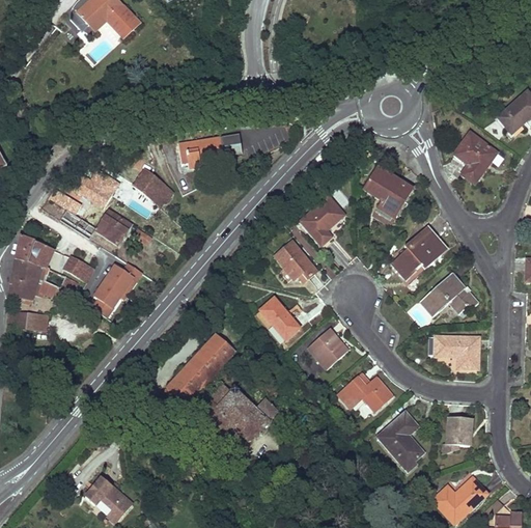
[(88,0),(76,11),(87,25),(100,14),(103,16),(109,9),(123,25),(132,17),(116,0),(88,0)]
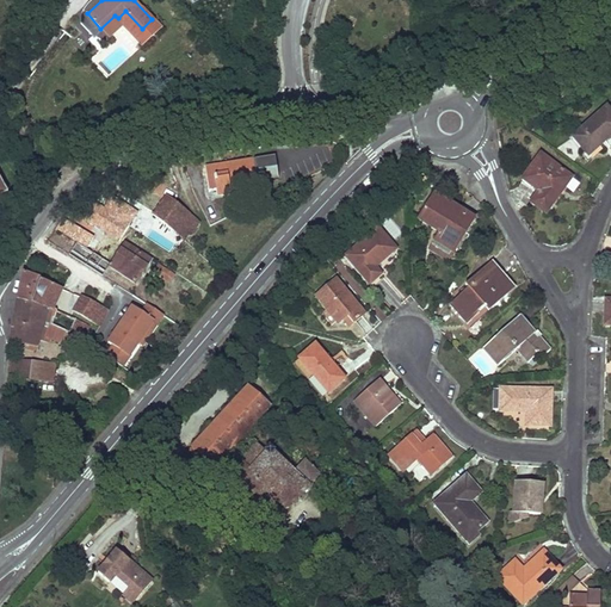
[(134,36),(142,29),(125,11),(118,18),(115,16),(100,29),(87,13),(81,18),(102,41),(122,22),(134,36)]
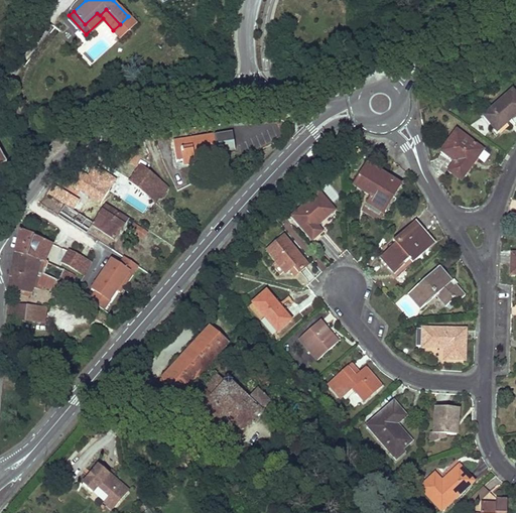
[(515,94),(511,89),(483,113),(496,128),(509,117),(515,110),(515,94)]
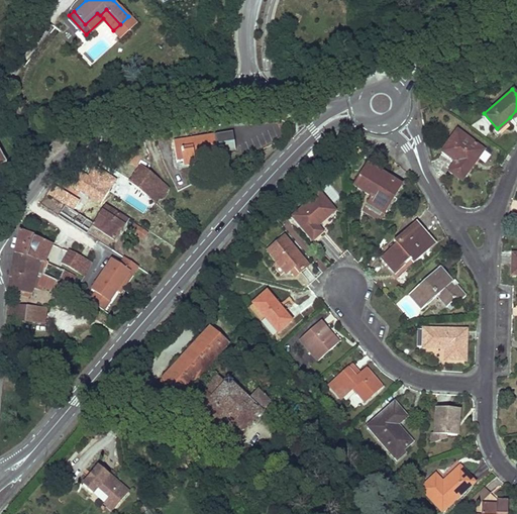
[(483,148),(456,128),(441,149),(455,160),(449,168),(458,175),(474,153),(478,156),(483,148)]
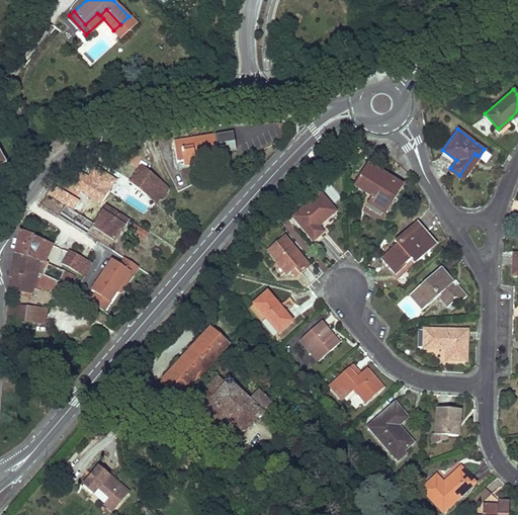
[(237,149),(234,132),(192,138),(175,140),(177,159),(183,158),(184,164),(195,163),(194,155),(237,149)]
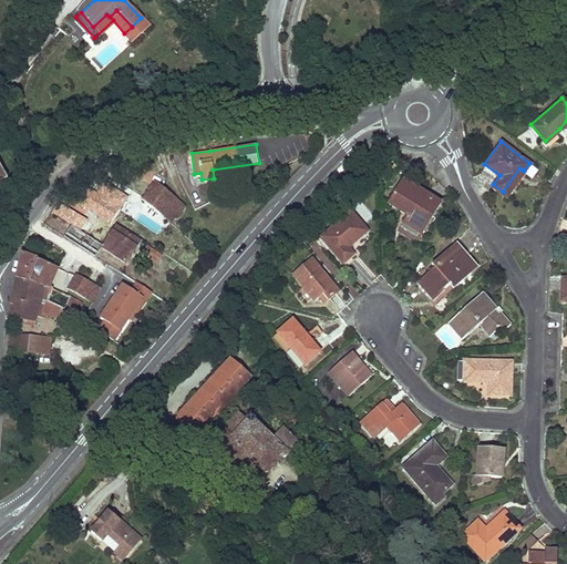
[(519,168),(503,192),(506,195),(514,184),(524,171),(519,168)]
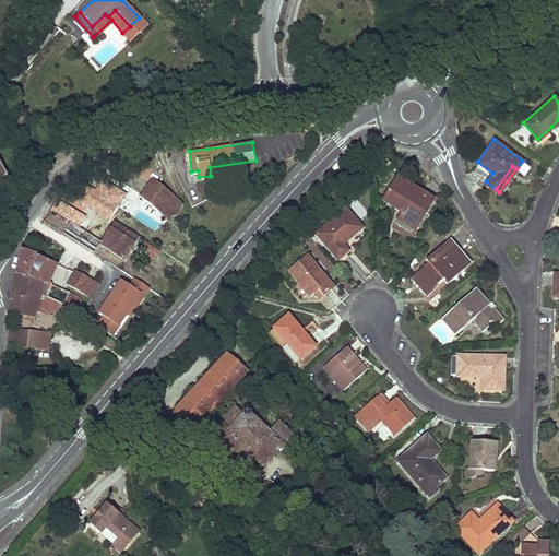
[(0,175),(0,180),(9,175),(7,172),(0,175)]
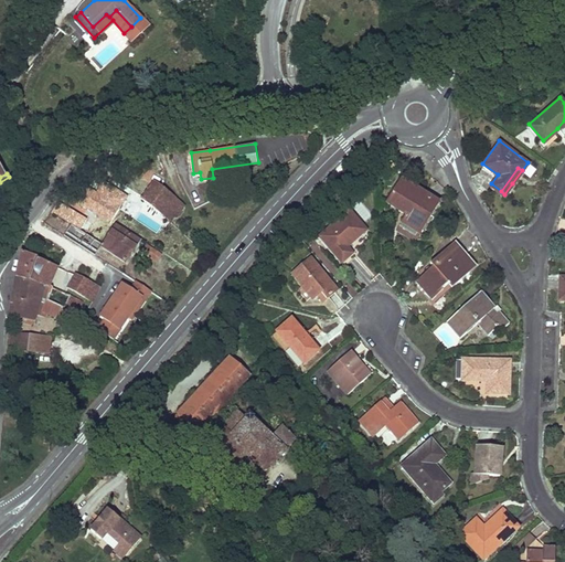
[(438,199),(401,176),(387,200),(407,212),(403,219),(414,225),(419,230),(438,199)]
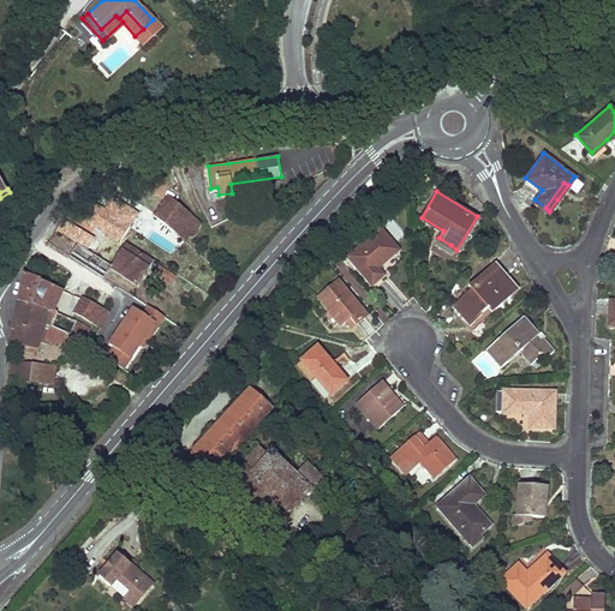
[(177,205),(167,197),(156,214),(165,221),(177,205)]
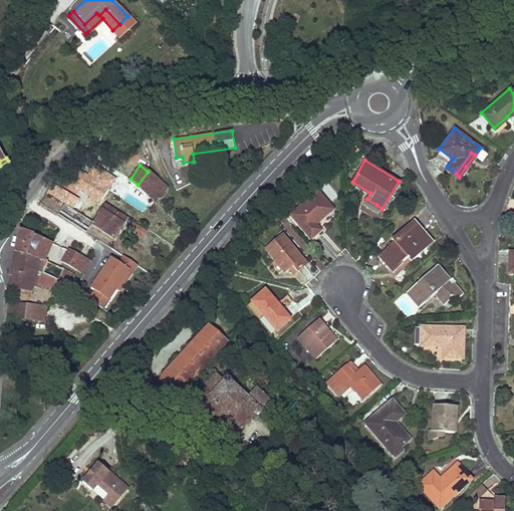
[(75,177),(71,184),(99,201),(114,178),(103,171),(100,176),(95,173),(92,178),(79,170),(75,177)]
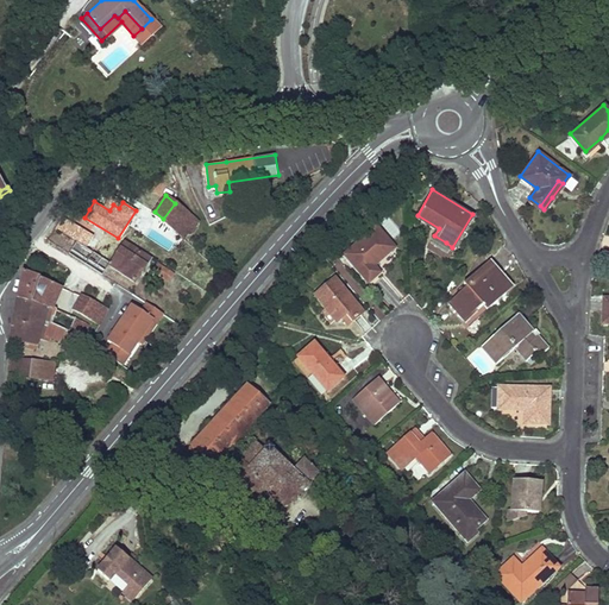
[(175,203),(163,219),(183,235),(195,220),(175,203)]
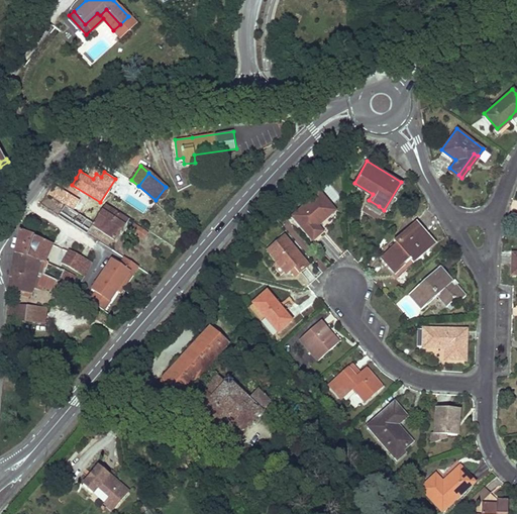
[(71,194),(54,183),(47,192),(65,202),(71,194)]
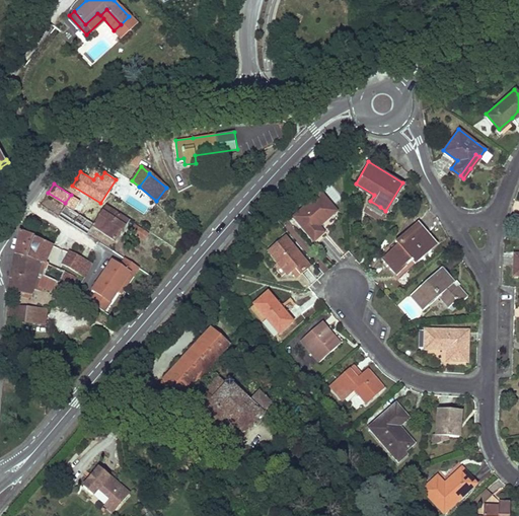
[(337,208),(321,191),(294,214),(314,236),(319,232),(323,228),(319,223),(337,208)]
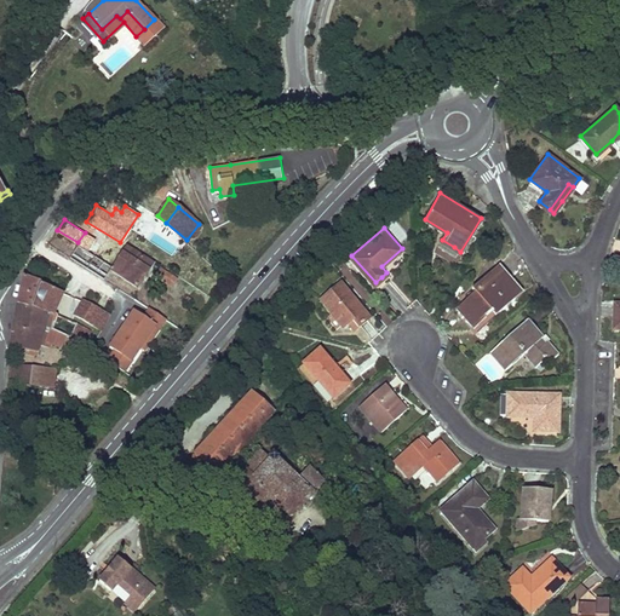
[(112,264),(78,242),(69,253),(104,275),(110,266),(112,264)]
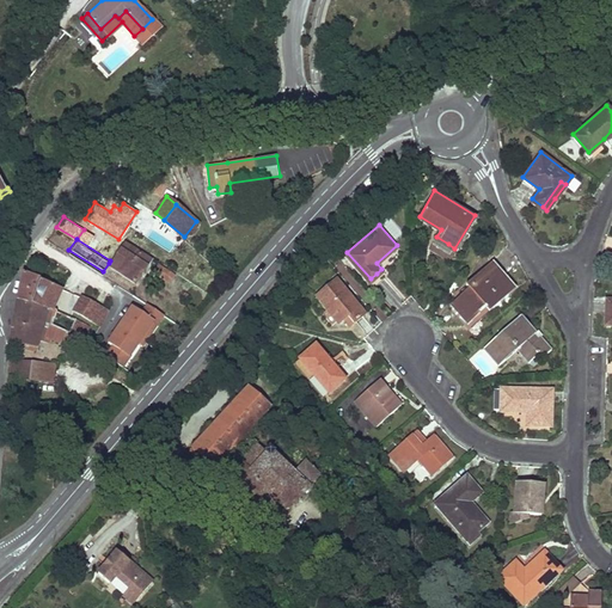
[(151,258),(124,241),(110,260),(109,263),(135,281),(151,258)]
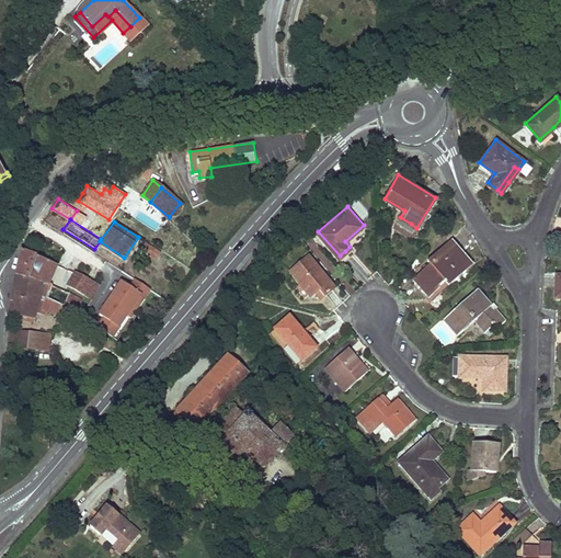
[(422,285),(430,294),(446,279),(448,282),(472,261),(453,238),(428,259),(431,262),(418,273),(425,282),(422,285)]
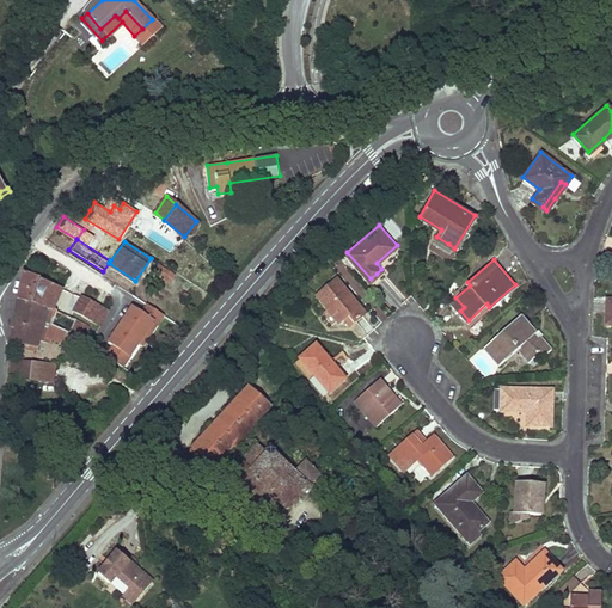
[(169,270),(159,263),(154,270),(164,277),(169,270)]
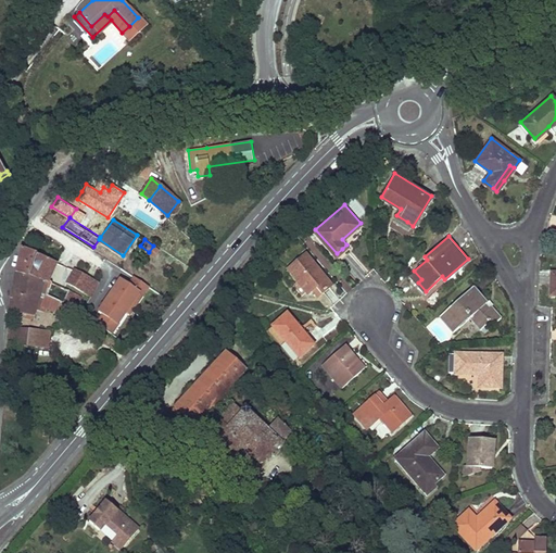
[(16,269),(45,278),(49,279),(58,261),(22,244),(17,264),(16,269)]
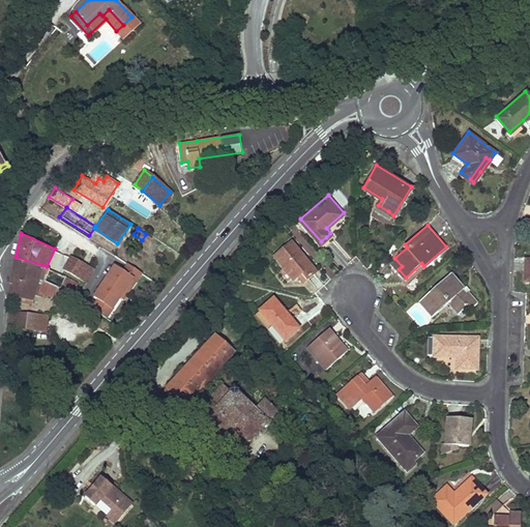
[(317,268),(292,240),(275,255),(294,277),(298,274),(301,271),(306,276),(312,272),(317,268)]
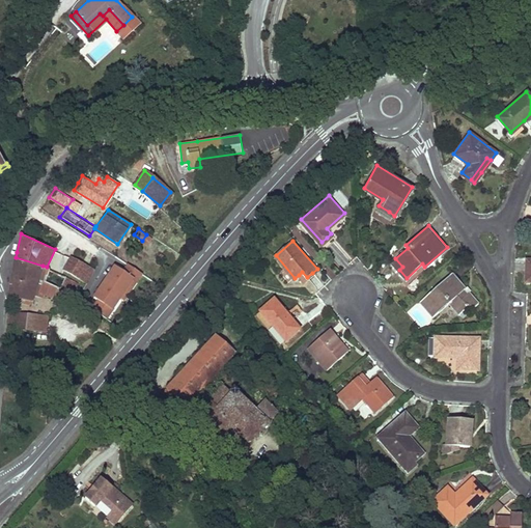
[(59,252),(53,267),(61,270),(67,255),(59,252)]
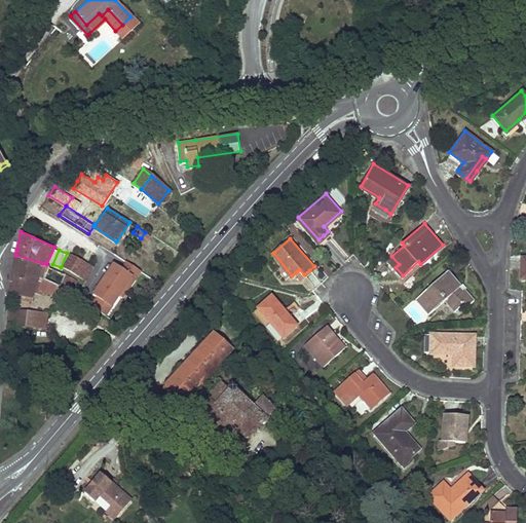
[(92,264),(71,252),(64,265),(85,277),(92,264)]
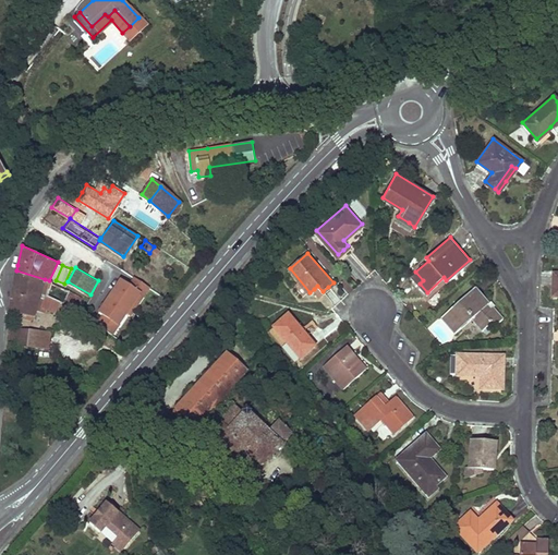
[(45,279),(16,270),(11,300),(10,308),(12,308),(34,313),(38,302),(45,279)]
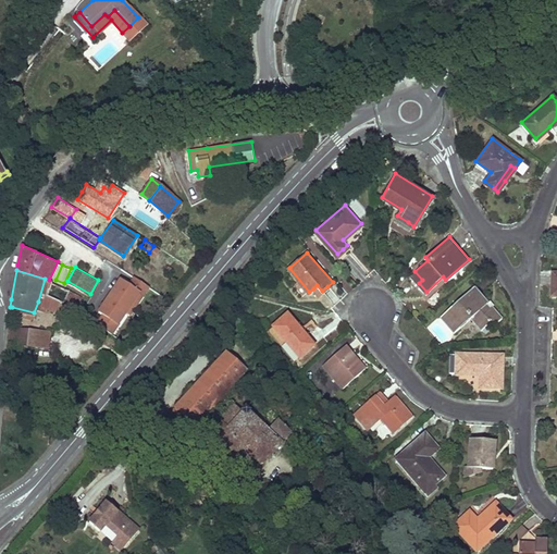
[(413,277),(419,283),(422,280),(415,271),(411,274),(413,277)]
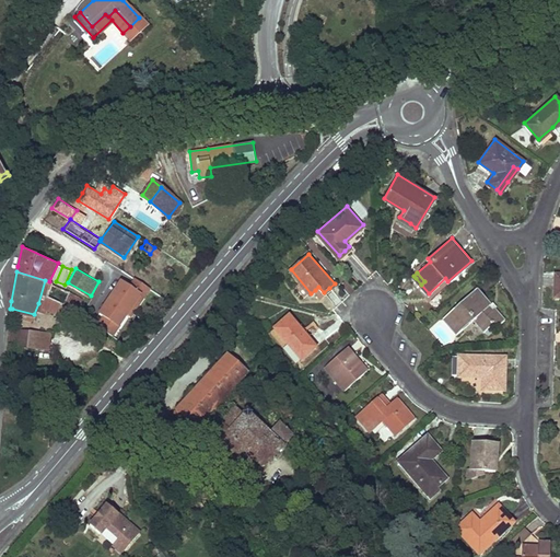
[(98,311),(103,314),(96,324),(114,335),(128,312),(131,314),(150,285),(135,275),(129,283),(120,278),(98,311)]
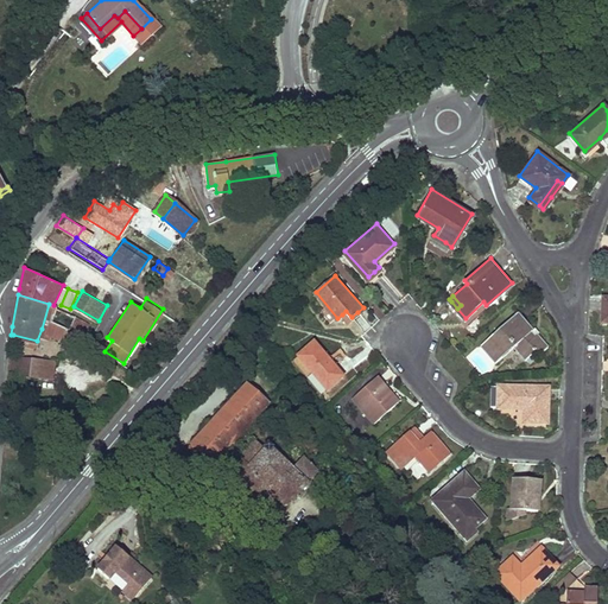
[(54,305),(49,304),(42,329),(45,331),(51,320),(56,306),(54,305)]
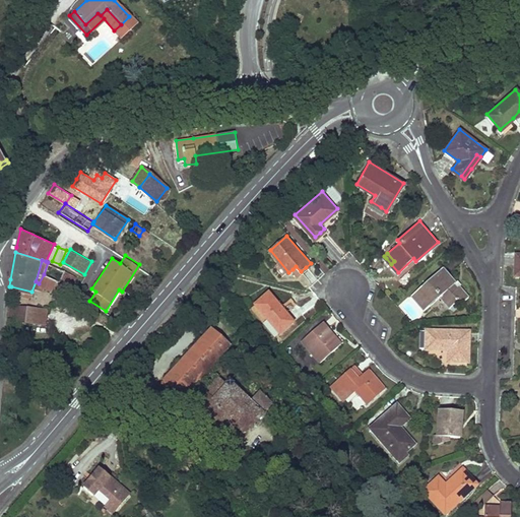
[(76,275),(48,262),(44,274),(56,280),(70,287),(76,275)]
